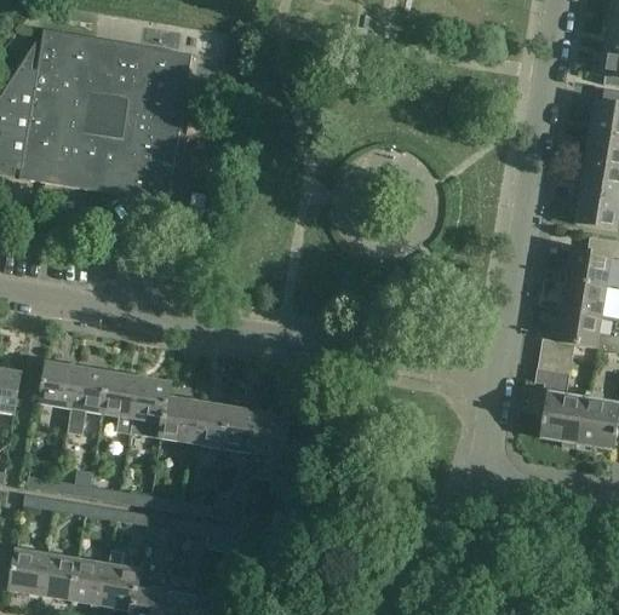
[(609,0),(608,12),(618,13),(618,0),(609,0)]
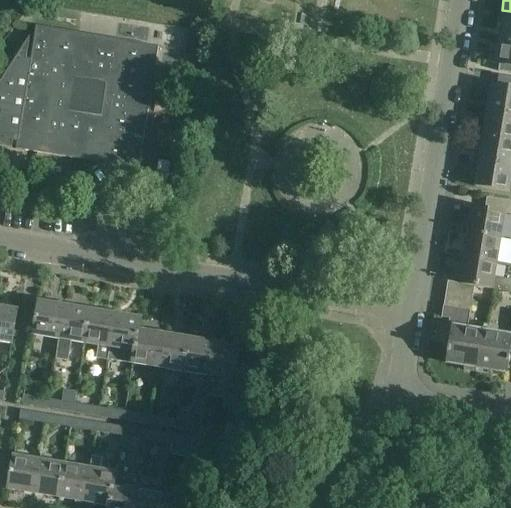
[(498,35),(510,36),(510,11),(502,10),(498,35)]
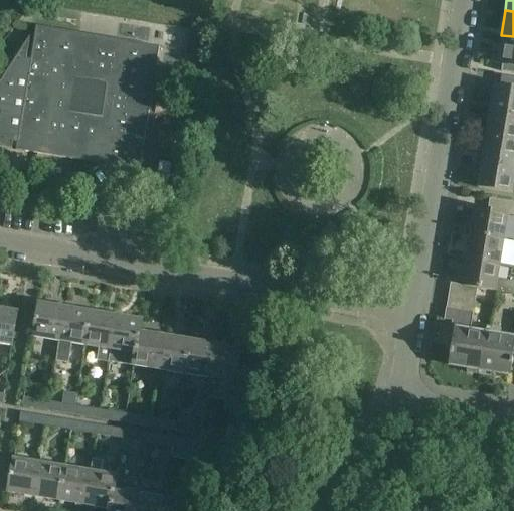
[(152,83),(158,44),(35,23),(29,56),(25,56),(29,33),(28,33),(0,75),(0,142),(10,144),(11,139),(16,140),(14,147),(138,167),(145,126),(150,127),(157,84),(152,83)]
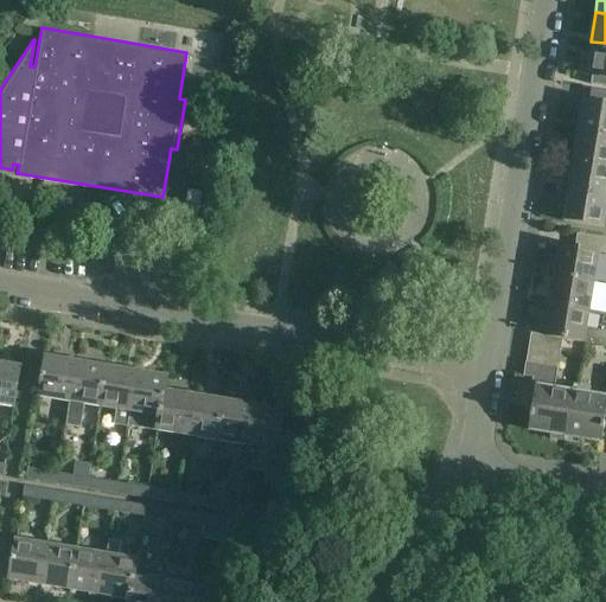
[(605,43),(591,42),(586,72),(605,75),(605,43)]
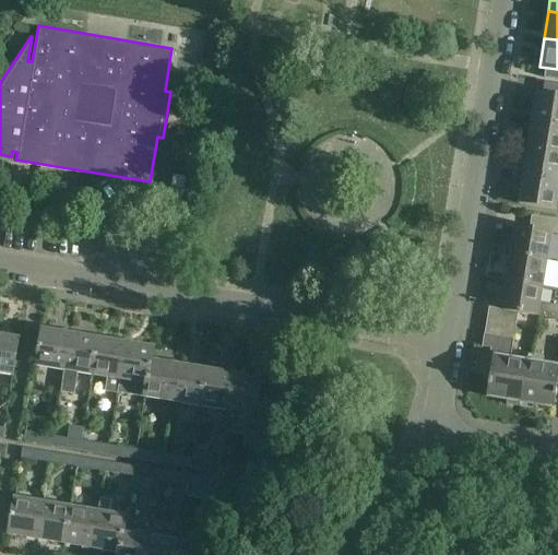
[(531,118),(557,121),(557,93),(535,90),(531,118)]
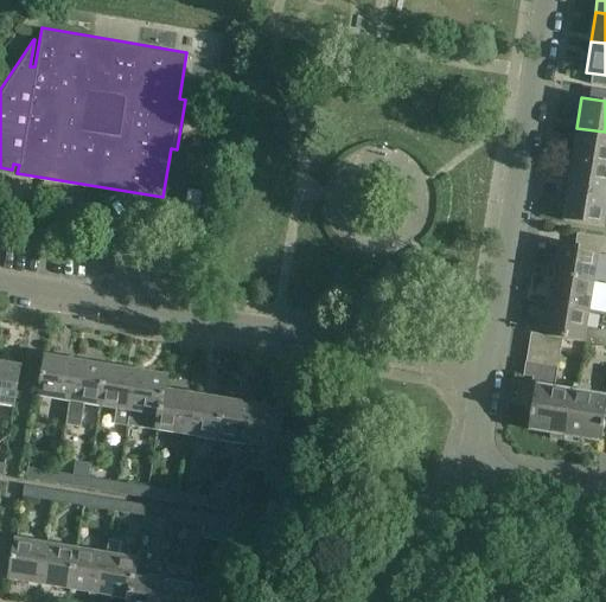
[(572,158),(605,162),(605,132),(576,128),(572,158)]
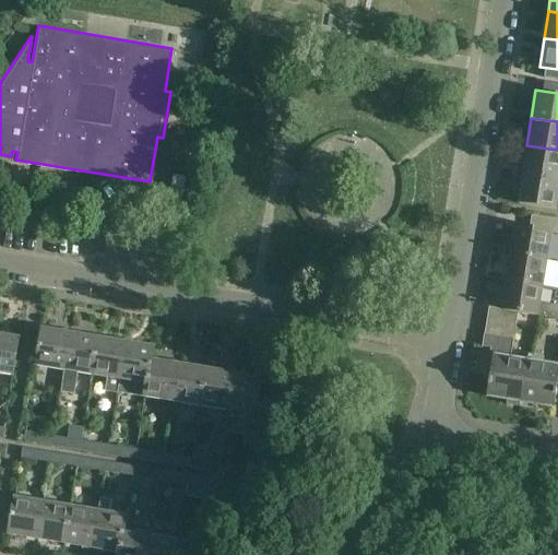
[(171,139),(167,164),(185,167),(193,168),(196,155),(188,153),(190,142),(180,140),(171,139)]
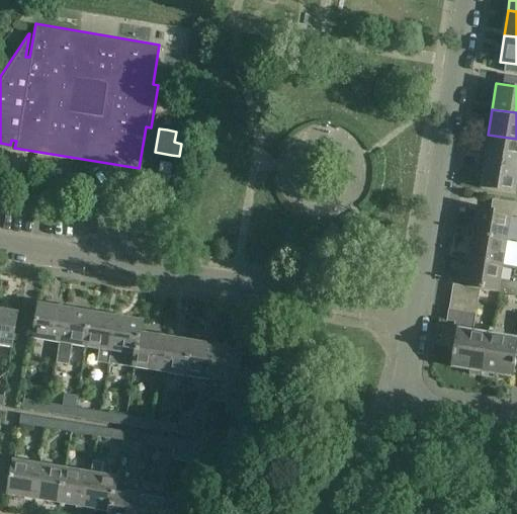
[(516,139),(488,135),(484,160),(516,165),(516,139)]
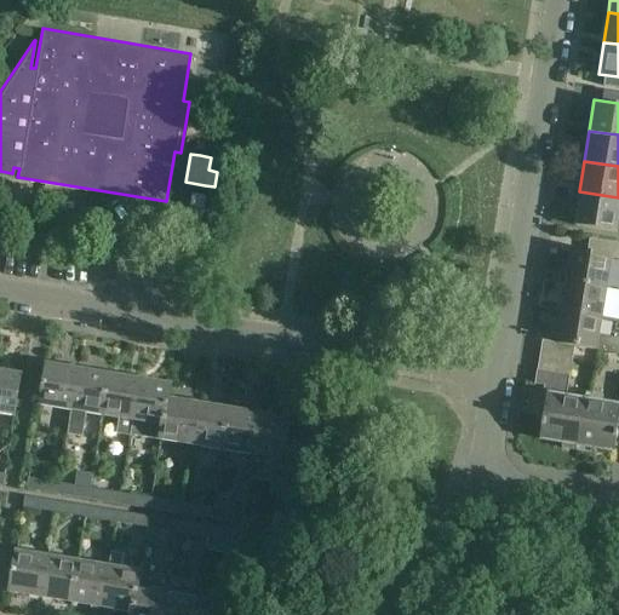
[(198,237),(205,194),(190,190),(183,235),(198,237)]
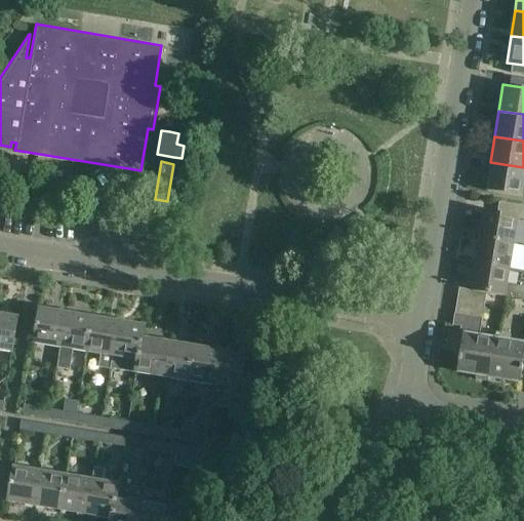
[(523,173),(523,167),(490,162),(486,189),(521,194),(523,173)]
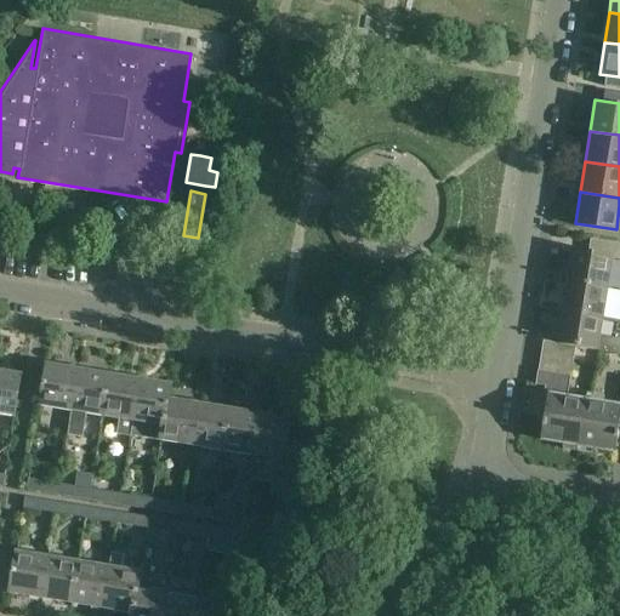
[(566,279),(606,285),(610,255),(619,256),(619,255),(619,240),(590,237),(587,250),(572,249),(566,279)]
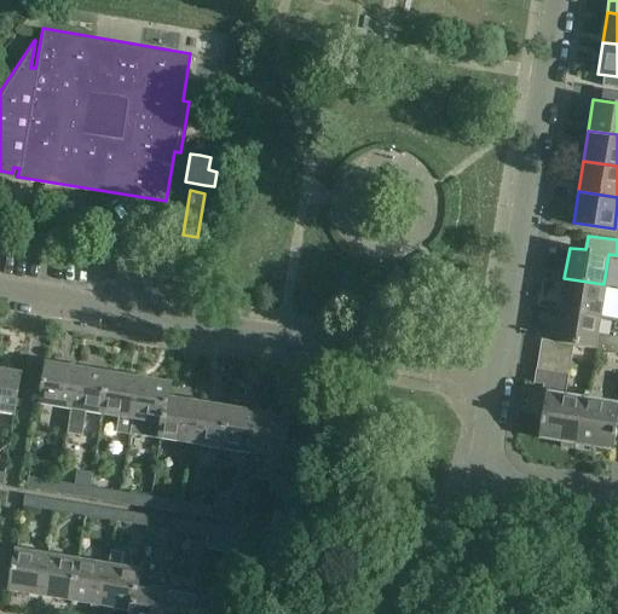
[(599,314),(604,284),(564,278),(559,308),(599,314)]
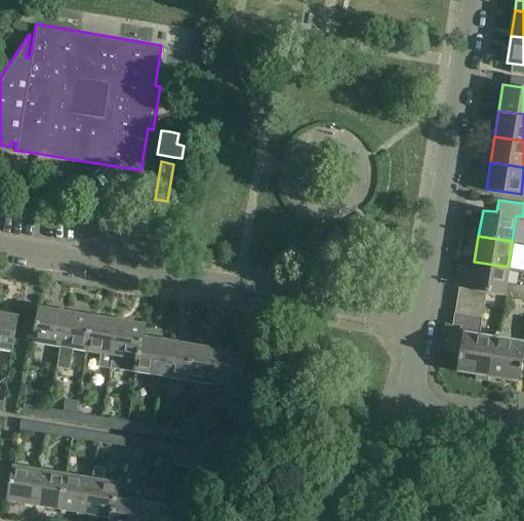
[(485,290),(504,293),(523,296),(523,283),(506,281),(508,267),(474,262),(470,287),(458,286),(456,297),(483,303),(485,290)]
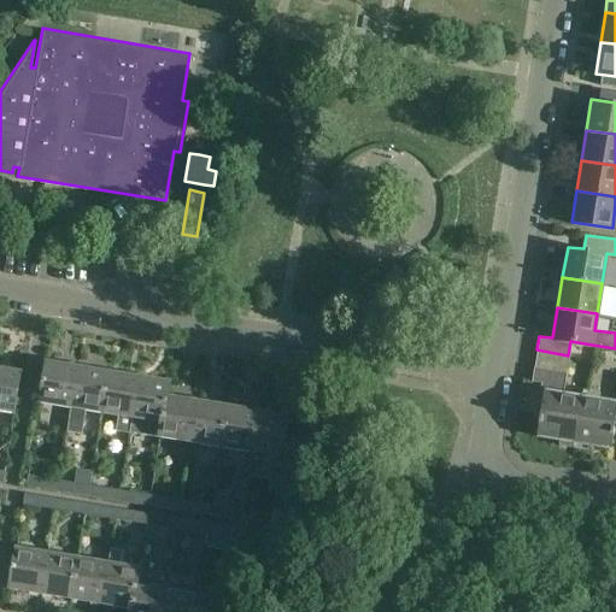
[(565,370),(568,355),(537,349),(533,365),(565,370)]
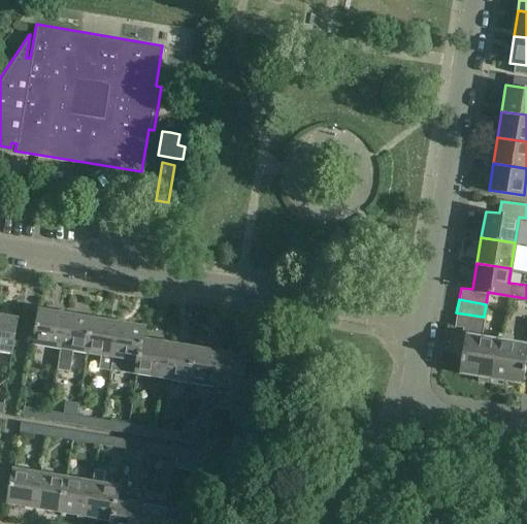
[(33,342),(60,347),(65,310),(38,306),(33,342)]
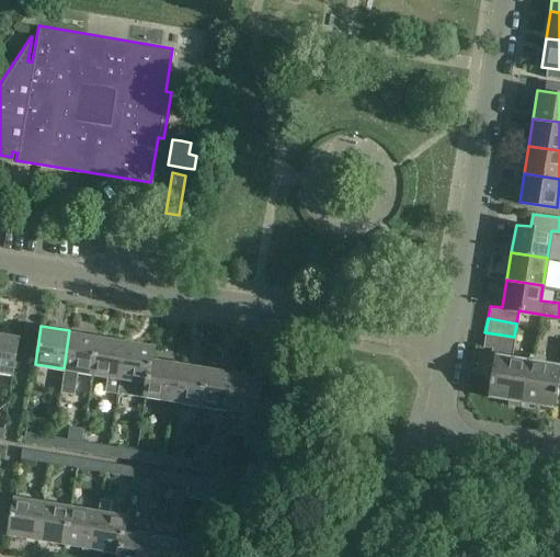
[(98,334),(69,330),(64,368),(59,390),(72,393),(77,371),(91,373),(98,334)]
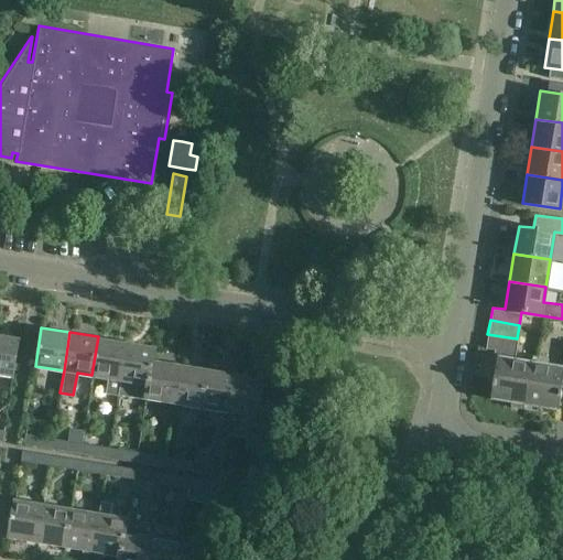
[(513,359),(517,338),(487,334),(485,346),(497,348),(489,397),(510,400),(510,405),(523,407),(530,362),(513,359)]
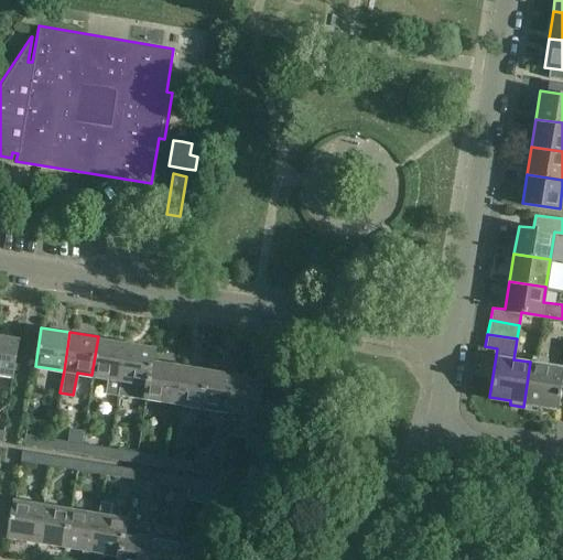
[(18,338),(0,335),(0,374),(11,376),(18,338)]
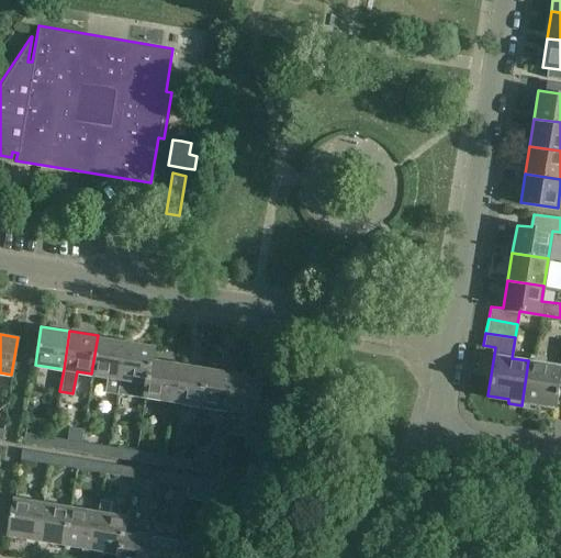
[(125,341),(98,335),(91,374),(107,377),(104,390),(116,392),(119,379),(125,341)]
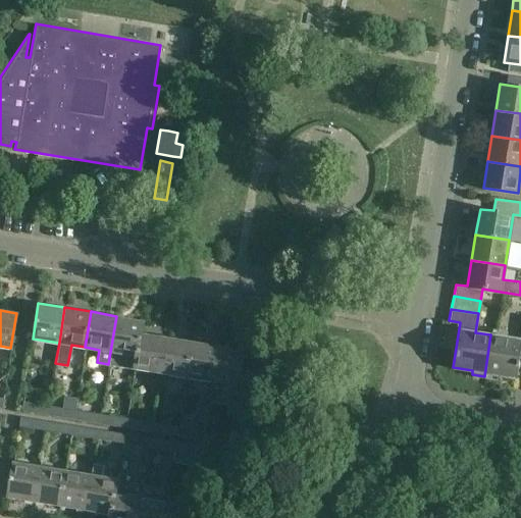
[(143,320),(116,316),(110,352),(108,363),(133,367),(135,356),(136,356),(140,332),(141,332),(143,320)]
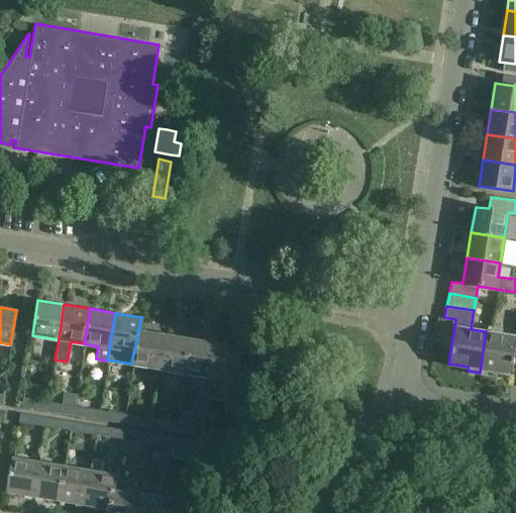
[(515,329),(515,336),(486,331),(480,373),(491,375),(492,371),(510,374),(513,360),(515,360),(515,320),(515,329)]
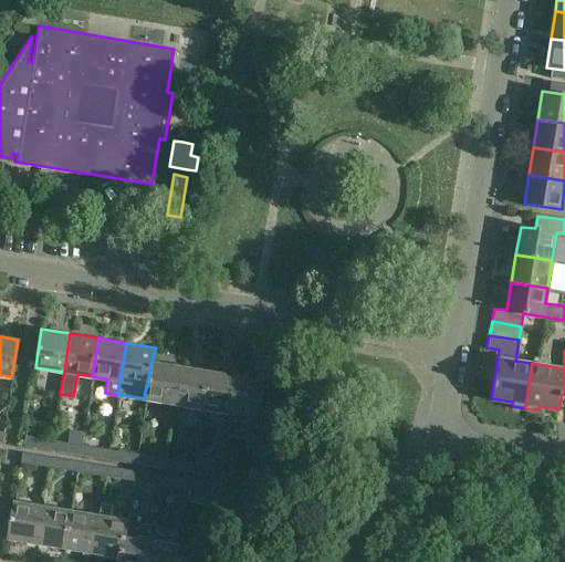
[(144,398),(173,404),(179,365),(153,361),(152,361),(147,386),(146,386),(144,398)]
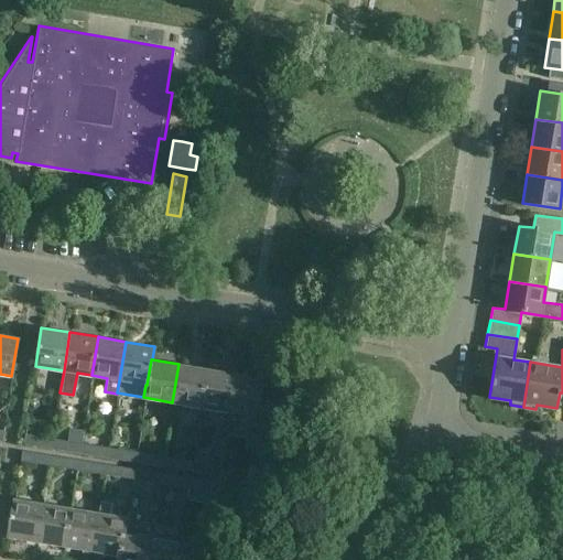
[(172,402),(199,407),(206,368),(179,364),(172,402)]
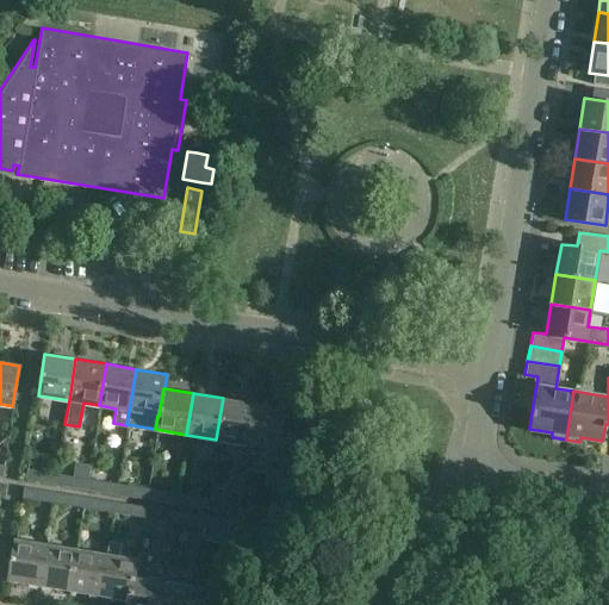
[(216,440),(248,444),(255,404),(223,398),(216,440)]
